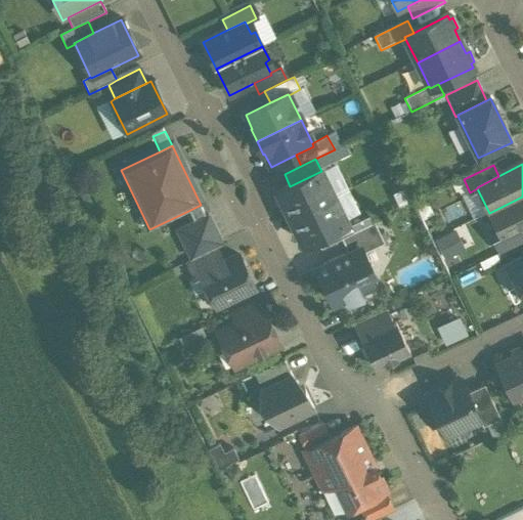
[(290,186),(277,192),(290,218),(334,197),(321,171),(290,186)]
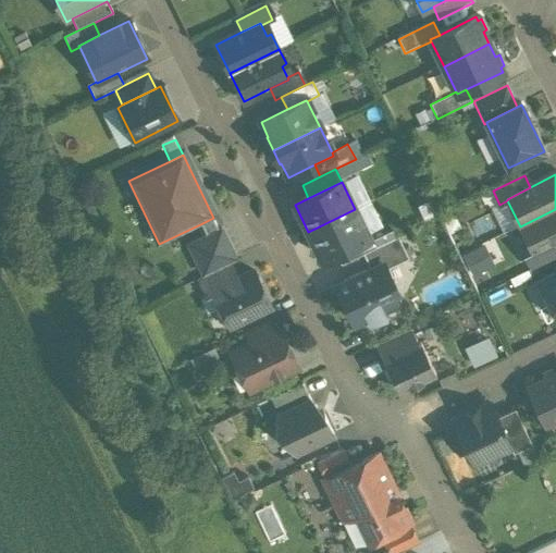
[(355,209),(308,232),(322,259),(335,253),(369,236),(355,209)]
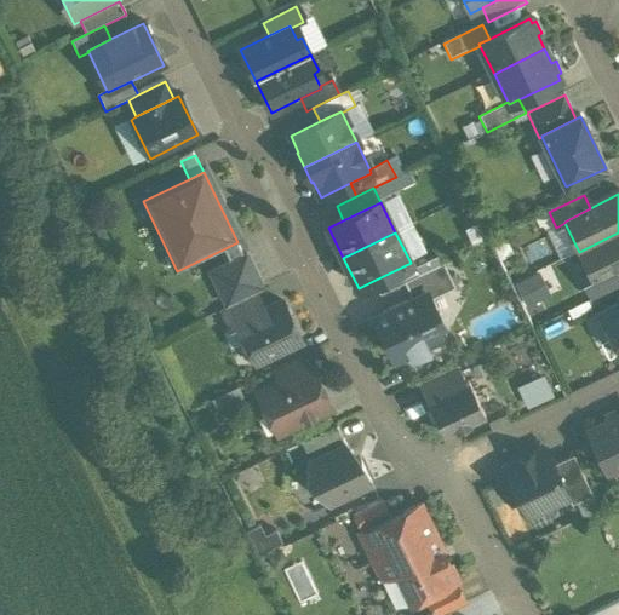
[(618,233),(579,252),(594,281),(595,282),(618,270),(618,233)]
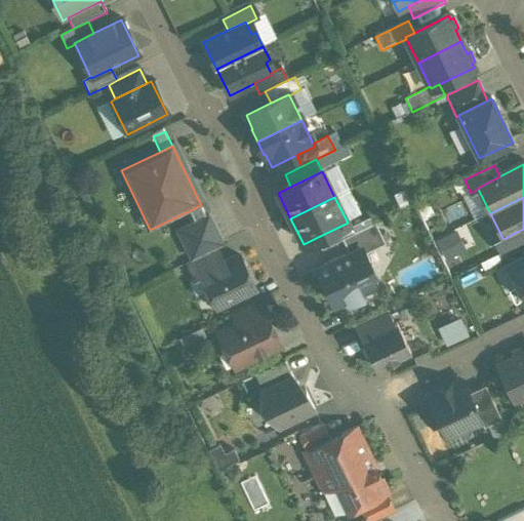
[(207,219),(201,205),(189,211),(196,225),(207,219)]
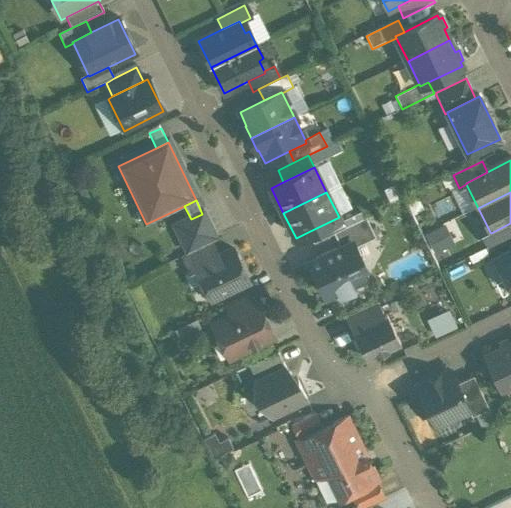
[(216,243),(202,214),(191,219),(175,227),(189,255),(212,245),(216,243)]
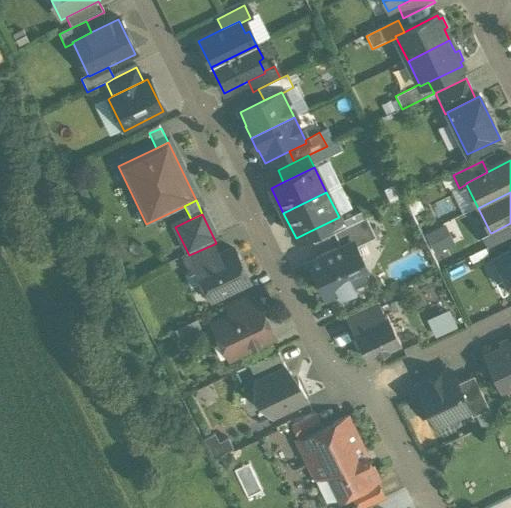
[(339,217),(308,232),(314,244),(334,234),(344,229),(344,228),(339,217)]
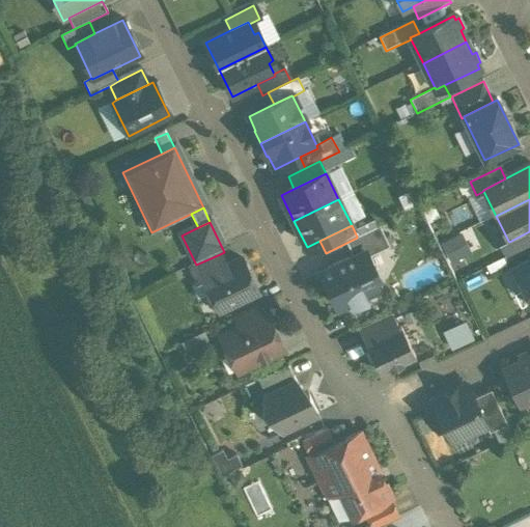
[(380,225),(357,237),(357,238),(346,243),(354,257),(366,251),(369,257),(390,247),(380,225)]
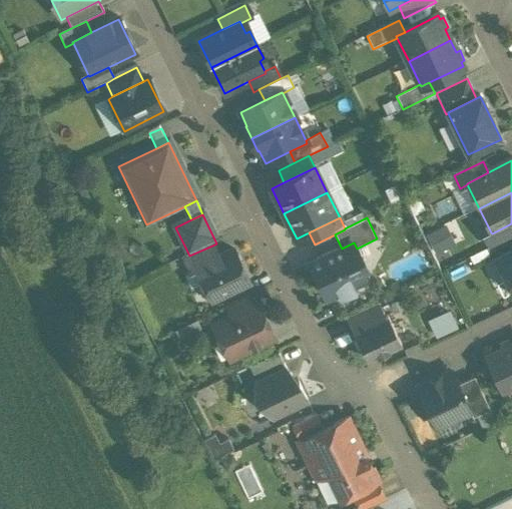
[(511,223),(492,233),(491,232),(484,235),(490,248),(511,238),(511,223)]
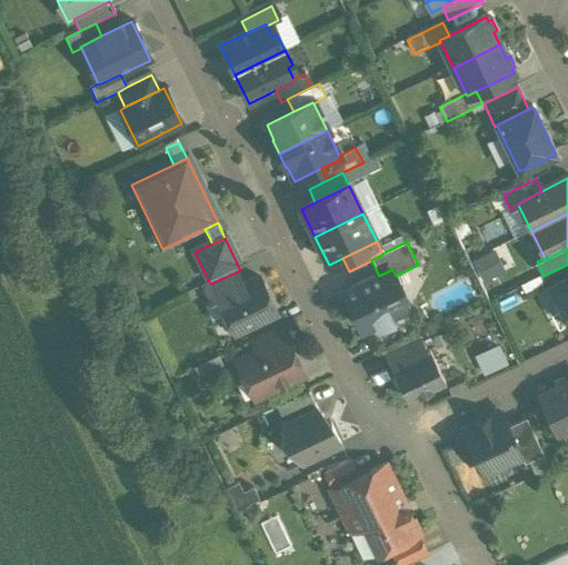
[(487,283),(507,271),(496,250),(475,261),(487,283)]
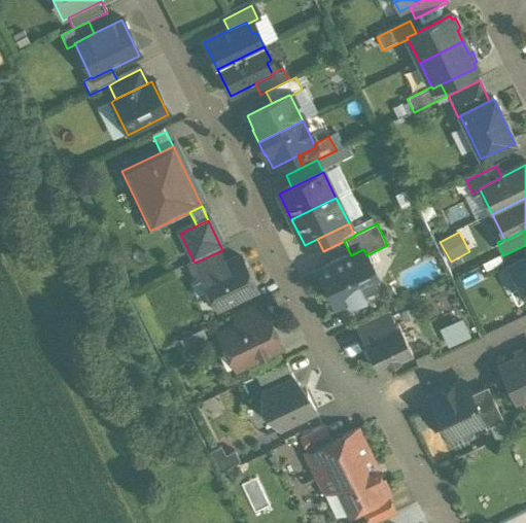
[(351,255),(325,268),(321,280),(335,307),(348,301),(350,306),(364,299),(362,293),(375,287),(366,270),(372,267),(366,255),(363,249),(351,255)]
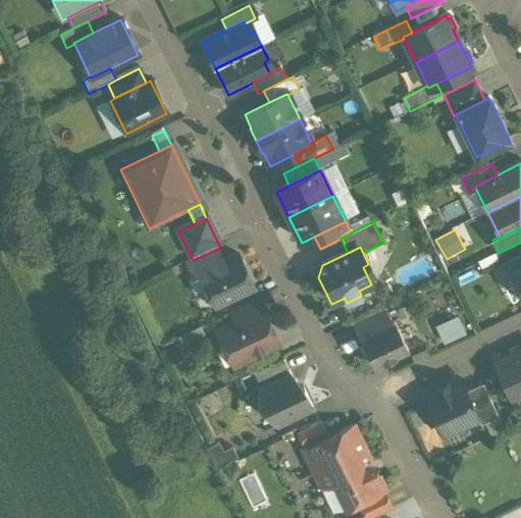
[(193,260),(185,264),(193,280),(201,277),(200,275),(223,264),(216,250),(193,260)]
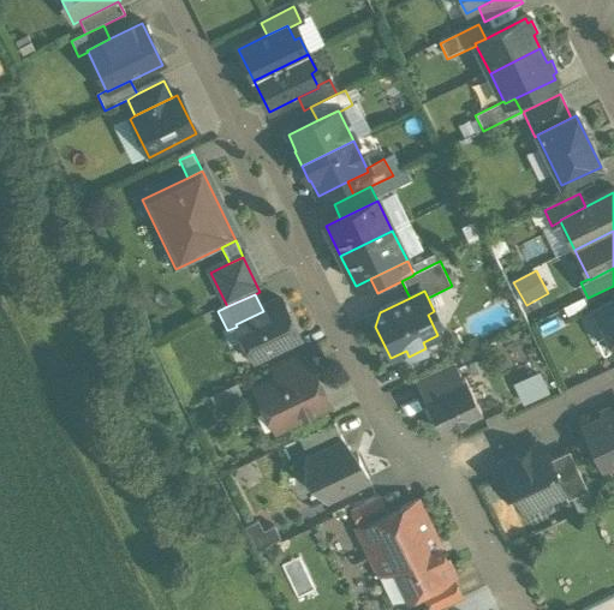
[(263,311),(236,324),(237,327),(255,363),(299,341),(280,303),(263,311)]
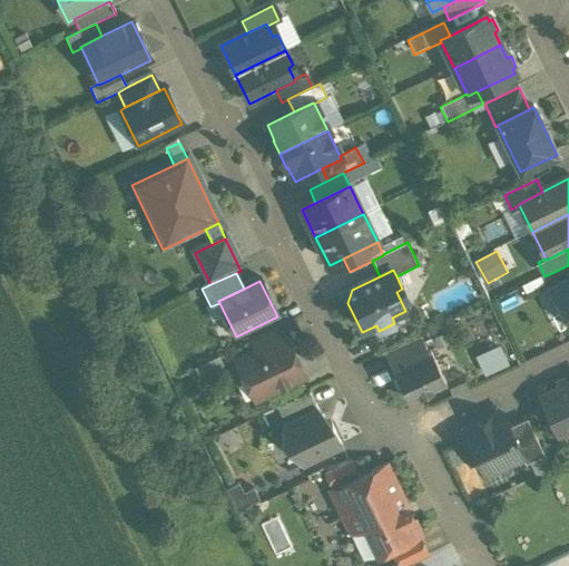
[(568,282),(552,290),(563,312),(568,309),(568,282)]
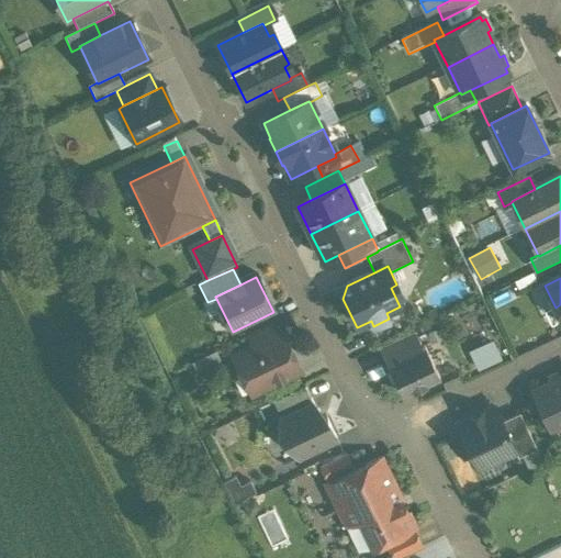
[(280,325),(253,338),(258,350),(279,339),(279,341),(285,337),(280,325)]
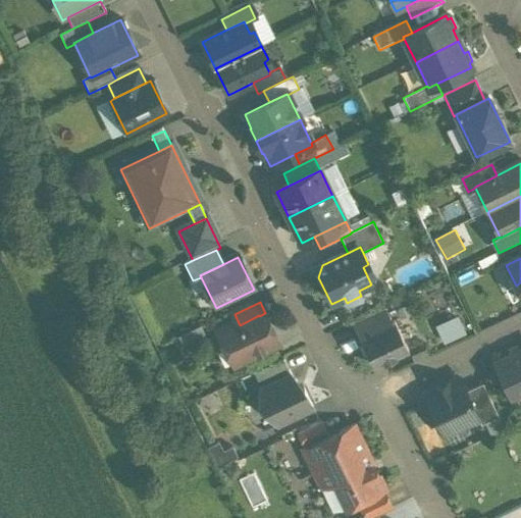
[(385,309),(353,325),(360,340),(393,323),(385,309)]
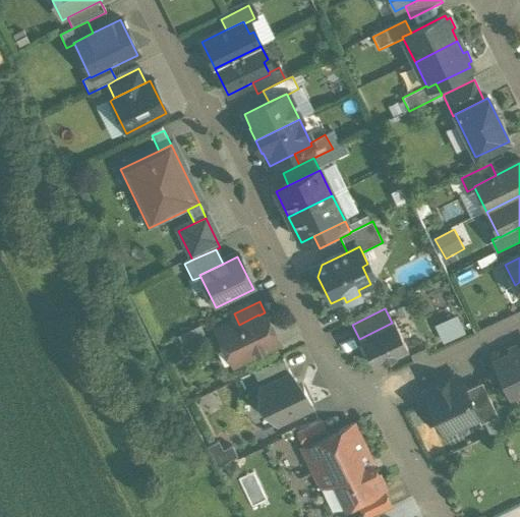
[(239,325),(222,333),(237,364),(274,346),(266,331),(270,329),(267,323),(264,325),(258,316),(258,314),(239,325)]
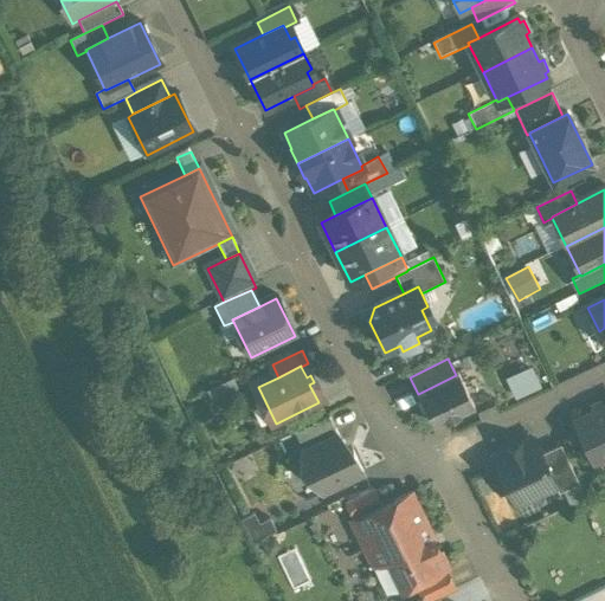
[(520,400),(539,391),(531,373),(512,382),(520,400)]
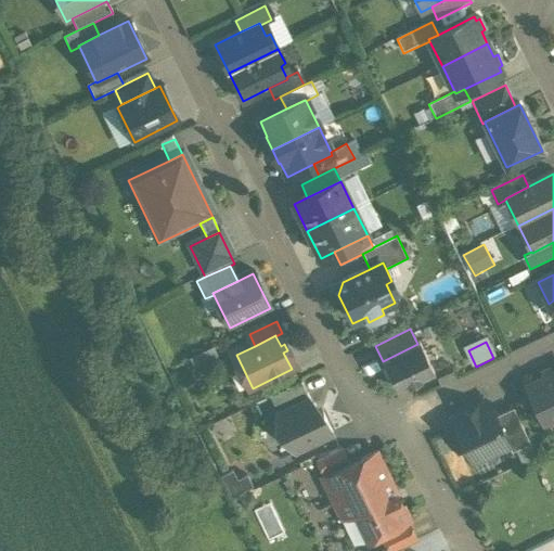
[(417,344),(383,361),(398,392),(435,374),(420,343),(417,344)]
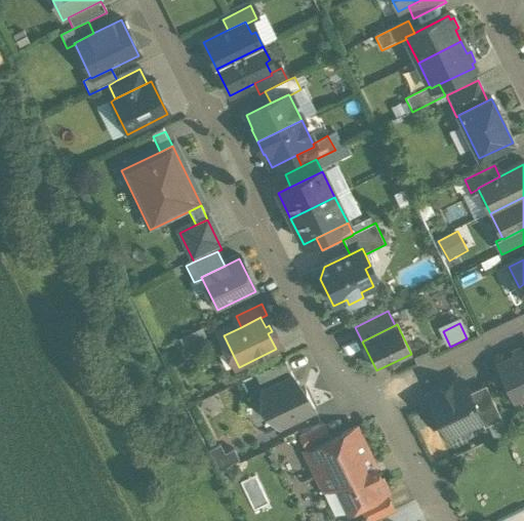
[(523,353),(497,366),(514,401),(523,396),(523,353)]
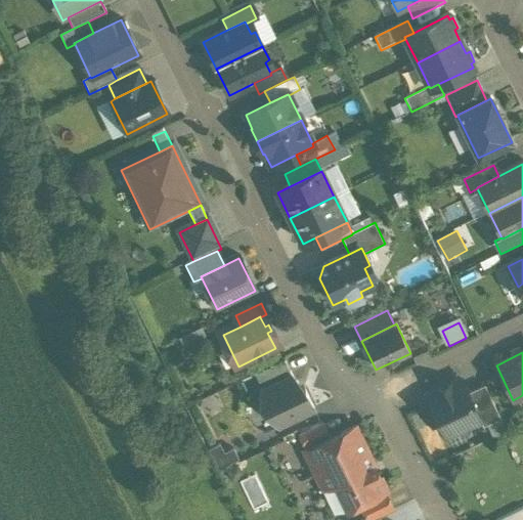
[(285,363),(256,378),(263,392),(292,378),(285,363)]
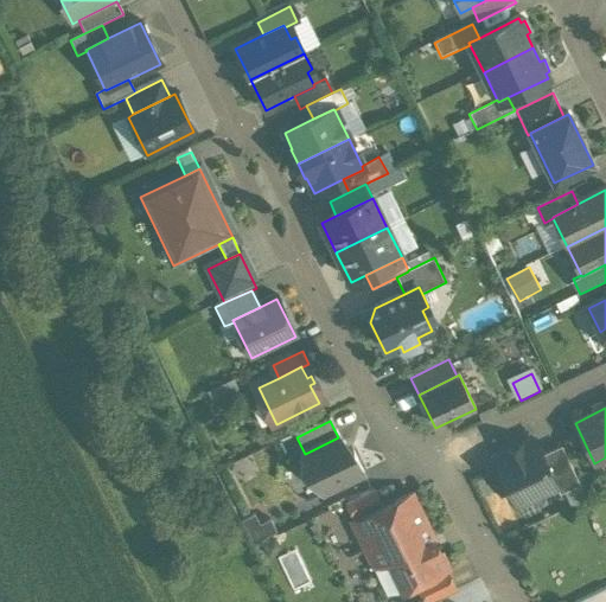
[(305,454),(303,454),(301,473),(323,498),(364,476),(353,455),(346,453),(338,437),(305,454)]
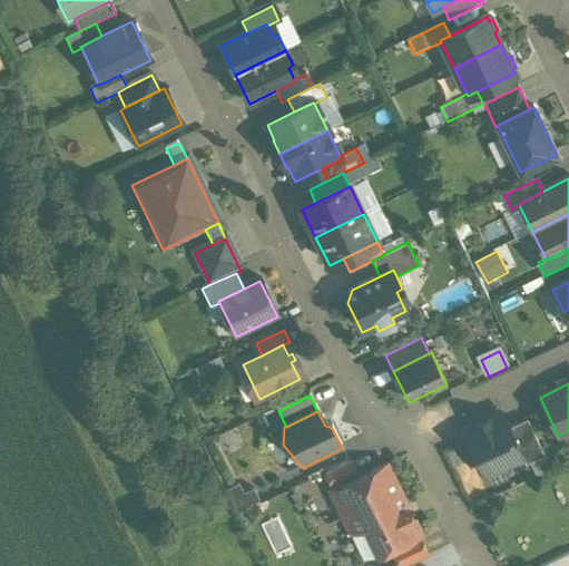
[(503,416),(489,422),(489,421),(487,422),(488,423),(480,427),(480,426),(478,427),(464,433),(484,475),(521,458),(522,457),(509,429),(503,416)]
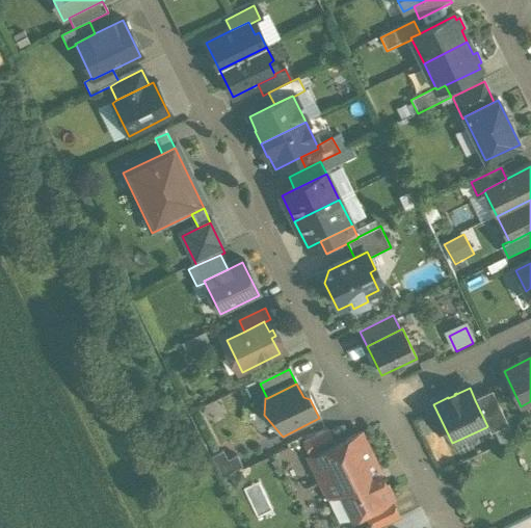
[(493,392),(475,400),(487,426),(486,427),(490,434),(508,426),(493,392)]
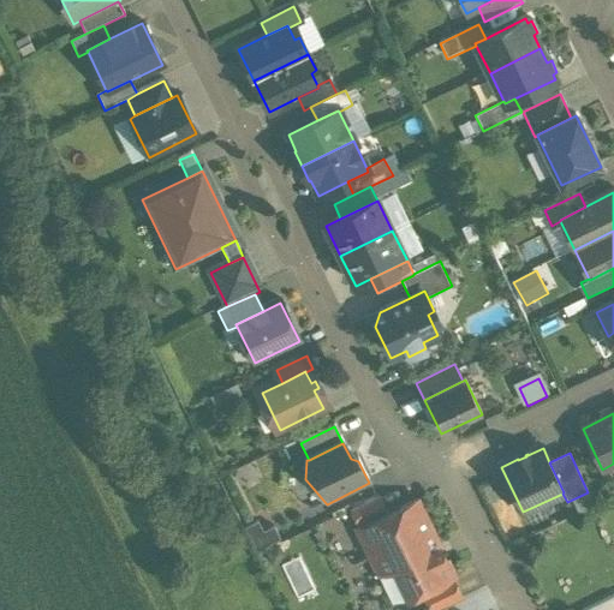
[(371,485),(313,513),(316,521),(376,495),(371,485)]
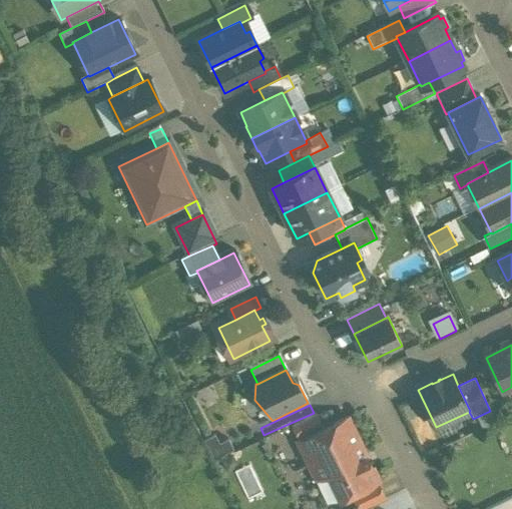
[(316,417),(294,427),(300,439),(321,428),(316,417)]
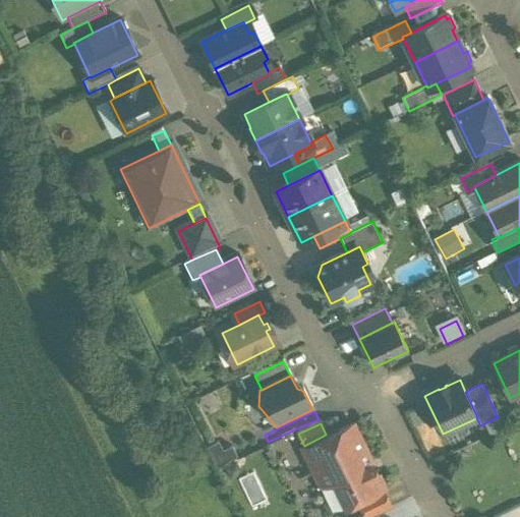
[(353,426),(303,452),(315,474),(320,472),(328,487),(322,491),(333,514),(345,508),(358,502),(382,490),(384,489),(353,426)]
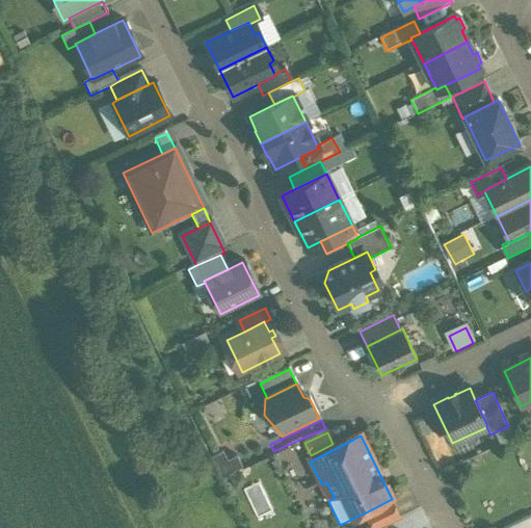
[(390,500),(366,512),(372,527),(388,527),(400,522),(390,500)]
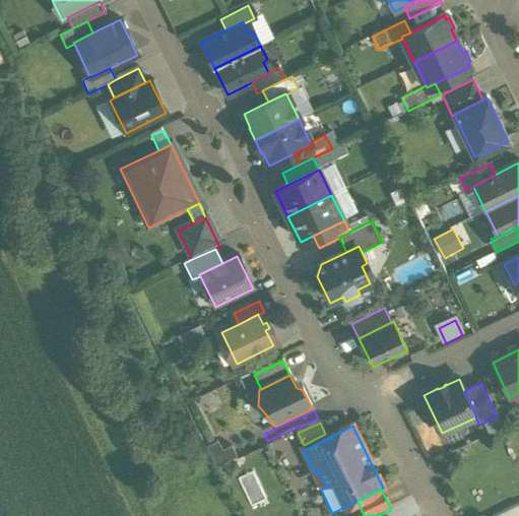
[(518,506),(499,515),(518,515),(518,506)]
